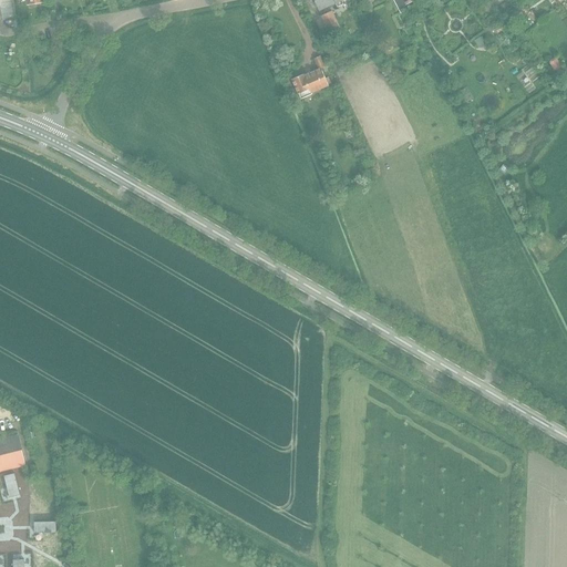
[(341,0),(313,0),(319,10),(336,2),(337,7),(343,4),(341,0)]
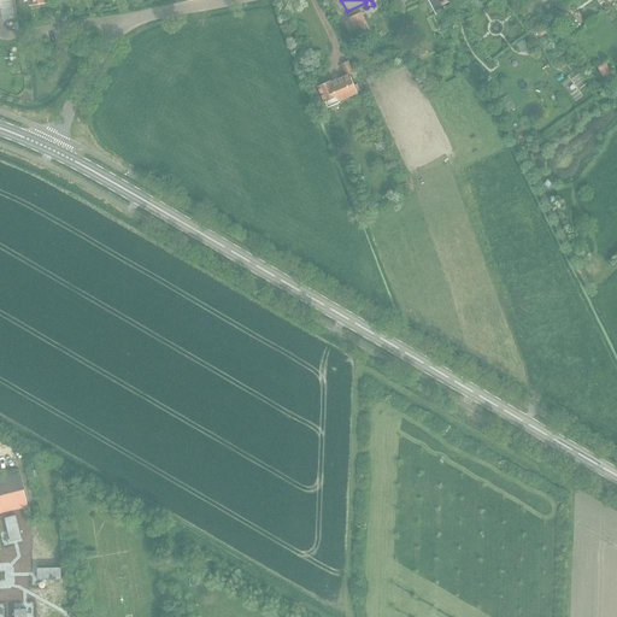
[(554,19),(569,9),(565,4),(551,15),(554,19)]
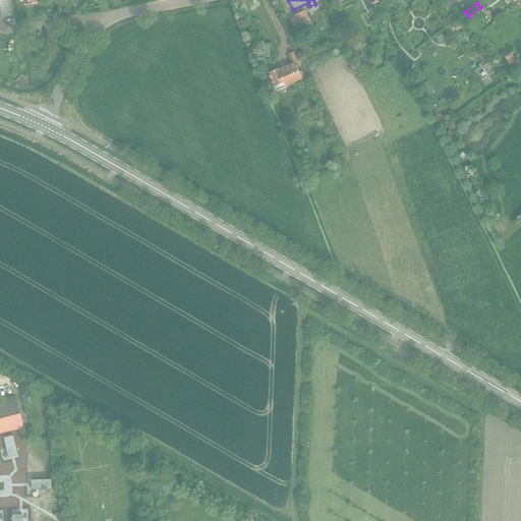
[(301,30),(311,24),(304,10),(295,14),(301,30)]
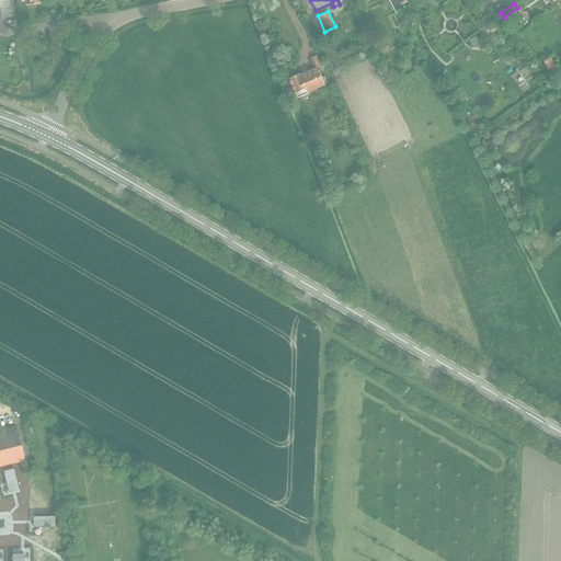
[(308,91),(328,82),(324,76),(321,78),(317,68),(321,66),(317,55),(310,58),(315,68),(300,75),(300,72),(289,78),(297,98),(309,92),(308,91)]
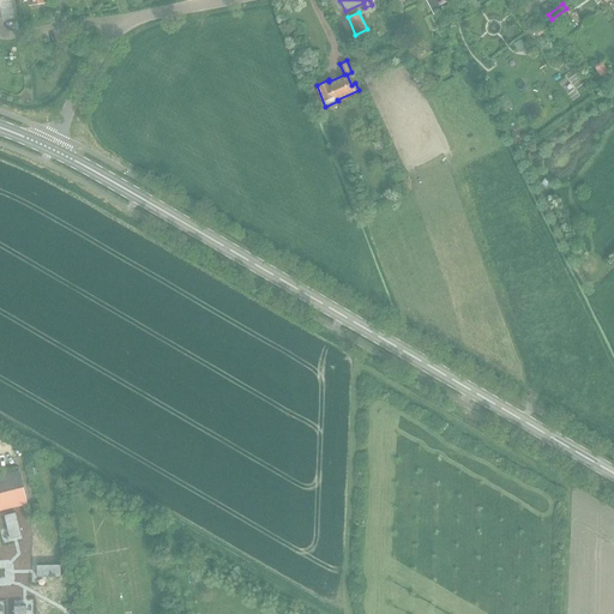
[(0,509),(28,503),(18,470),(0,474),(0,509)]
